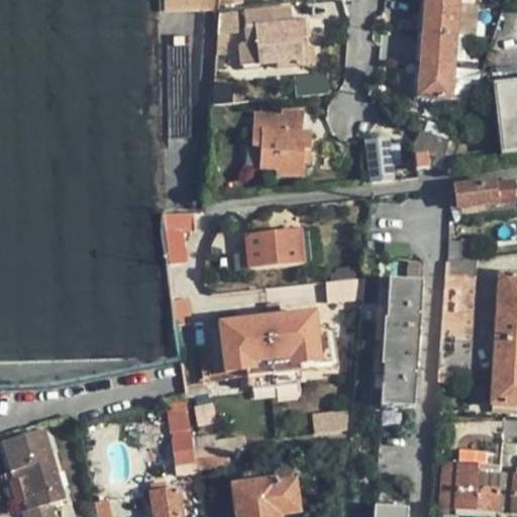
[(427,0),(423,0),(421,32),(457,34),(459,2),(427,0)]
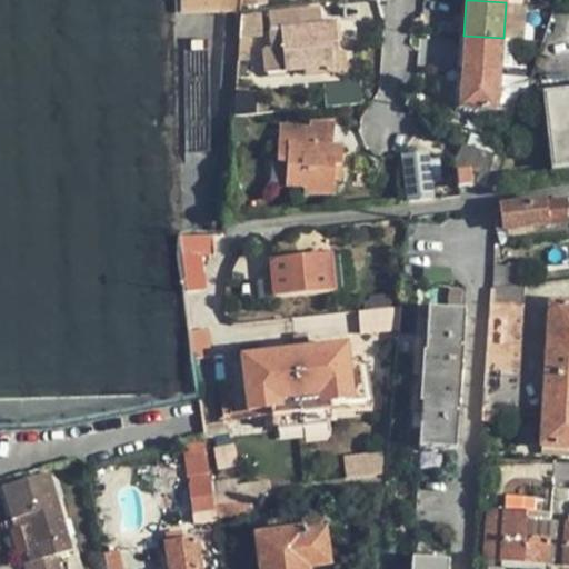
[(268,11),(272,49),(282,48),(285,70),(286,71),(305,69),(306,75),(340,71),(340,69),(345,66),(343,53),(337,51),(335,22),(301,25),(299,8),(268,11)]
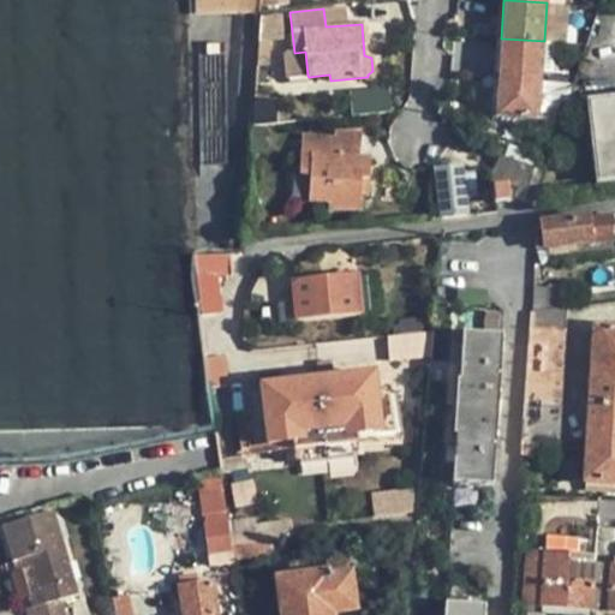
[(279,13),(260,15),(257,37),(267,36),(282,34),(279,13)]
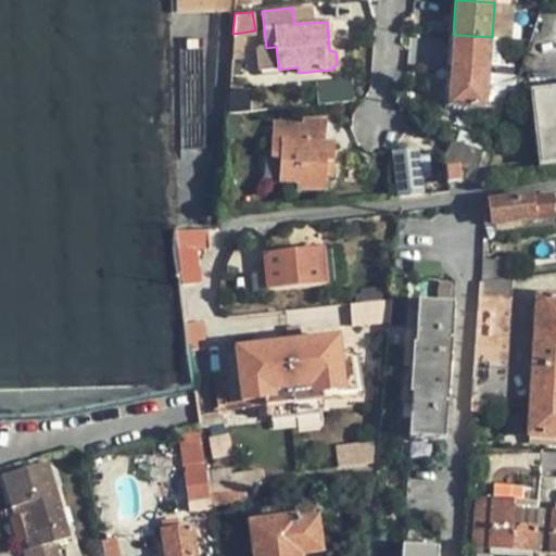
[(232,34),(230,74),(239,75),(241,33),(232,34)]
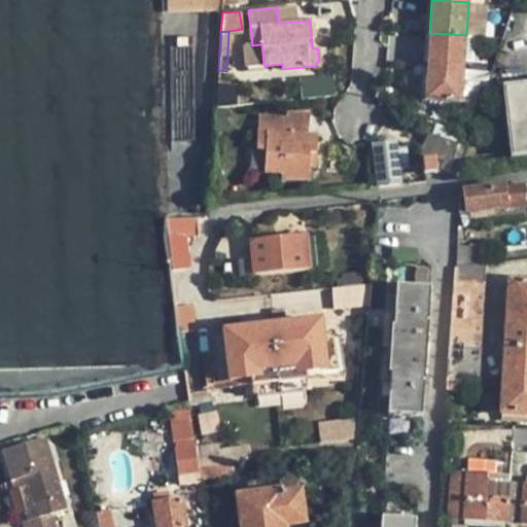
[(429,33),(428,45),(466,42),(466,35),(429,33)]
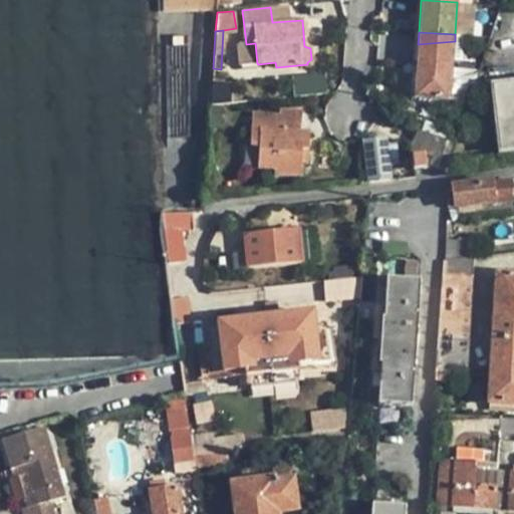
[(418,44),(417,64),(453,67),(455,41),(418,44)]
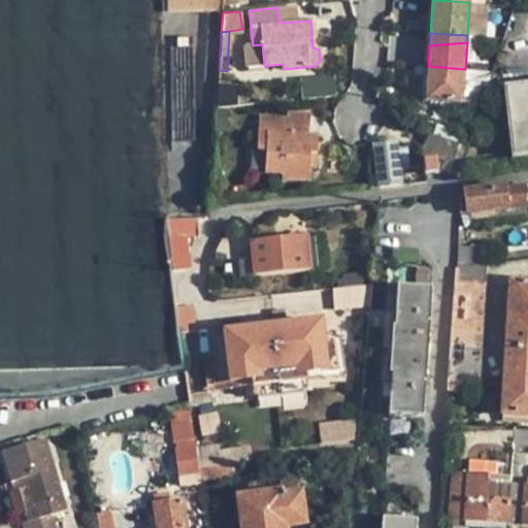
[(246,67),(264,65),(262,44),(253,45),(243,45),(246,67)]
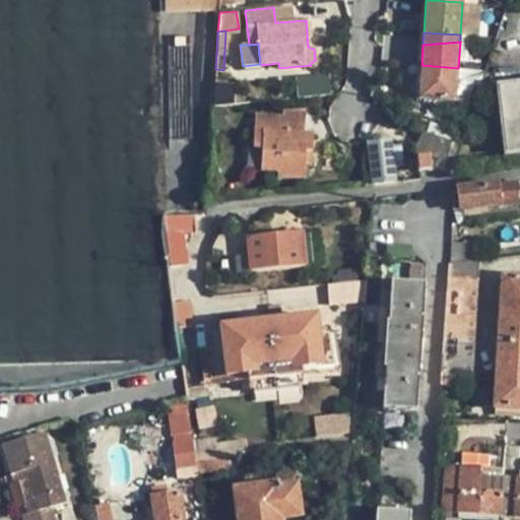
[(418,96),(475,102),(485,70),(458,68),(421,65),(418,96)]
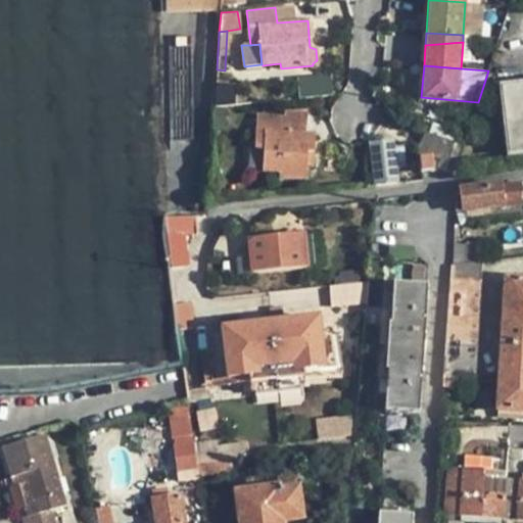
[(522,91),(503,94),(509,153),(522,151),(522,91)]
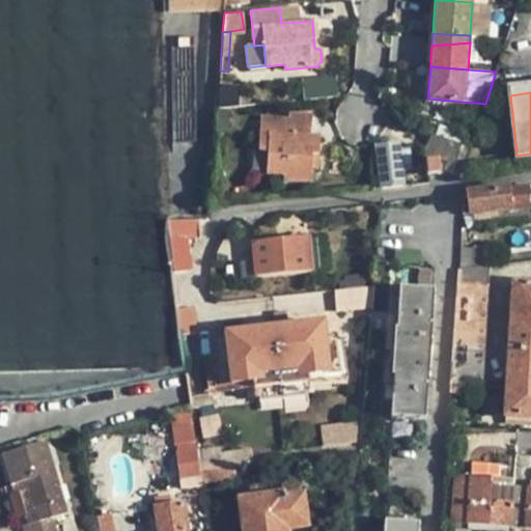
[(309,182),(310,168),(311,154),(317,154),(318,135),(310,134),(311,113),(289,111),(287,117),(261,116),(259,150),(268,151),(267,172),(284,173),(284,179),(309,182)]
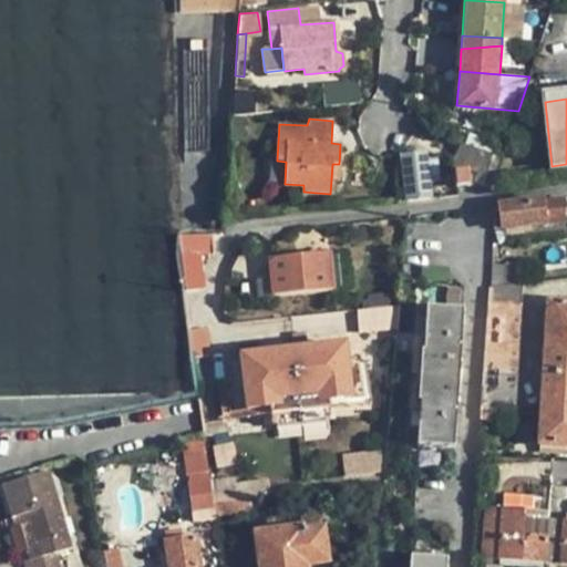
[(470,179),(493,188),(503,157),(459,143),(453,160),(454,173),(468,171),(470,179)]
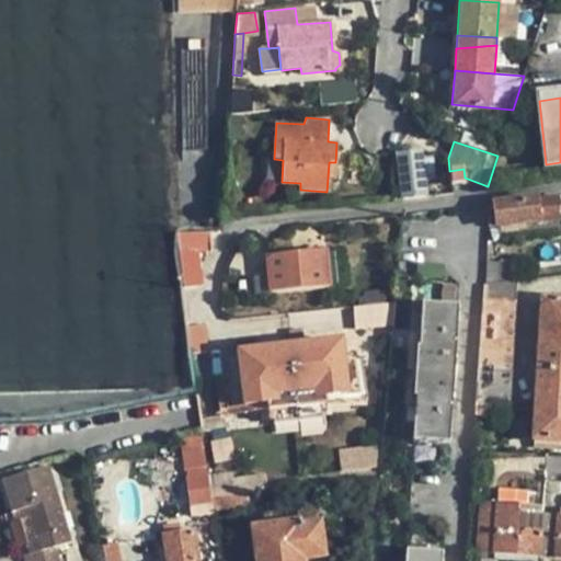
[(403,197),(425,195),(423,180),(431,178),(428,156),(421,157),(420,150),(398,153),(403,197)]
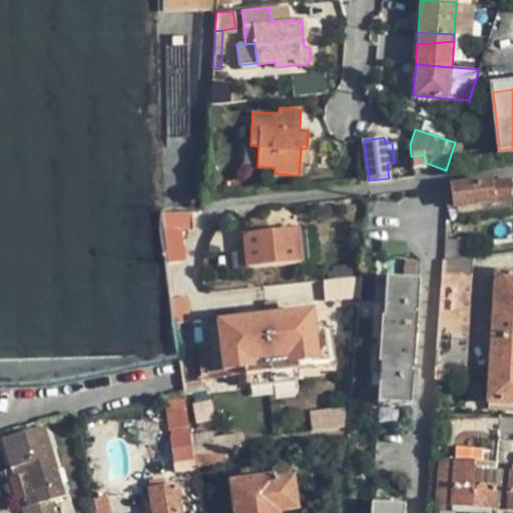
[(425,166),(425,162),(424,154),(411,156),(398,158),(401,174),(413,172),(413,168),(425,166)]
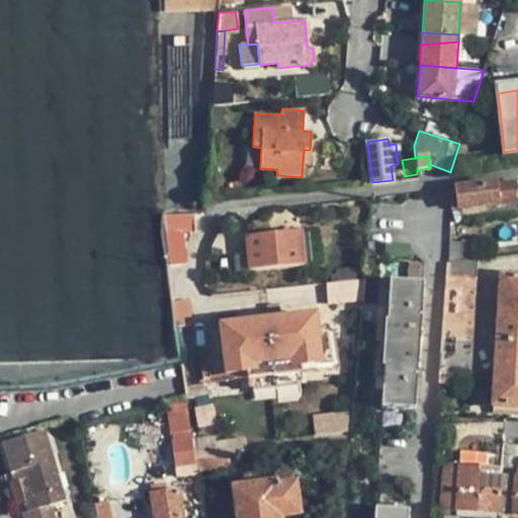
[(516,201),(514,179),(454,186),(454,188),(457,208),(516,201)]
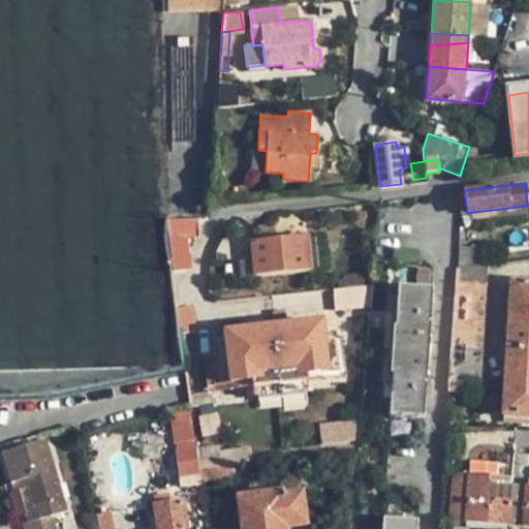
[(197,218),(166,219),(173,270),(191,268),(186,238),(198,237),(197,218)]
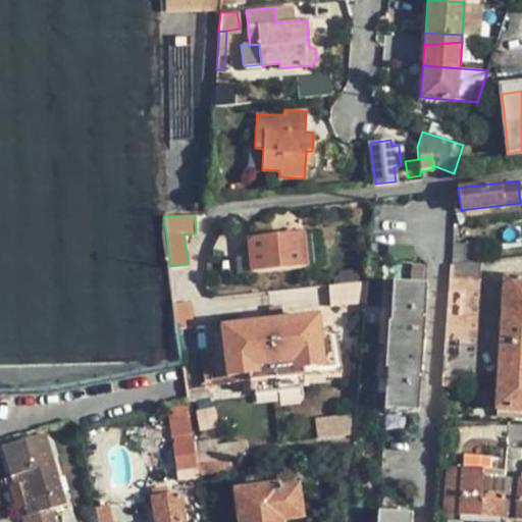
[(253,271),(307,266),(304,232),(249,238),(253,271)]
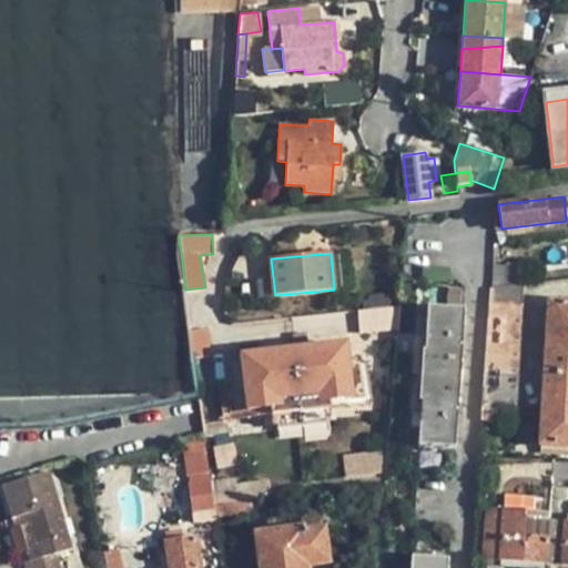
[(504,262),(504,264),(503,285),(515,284),(516,263),(504,262)]
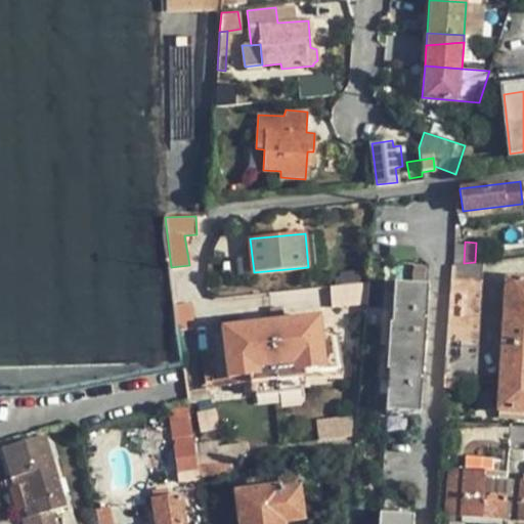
[(464,263),(465,244),(452,243),(451,264),(464,263)]
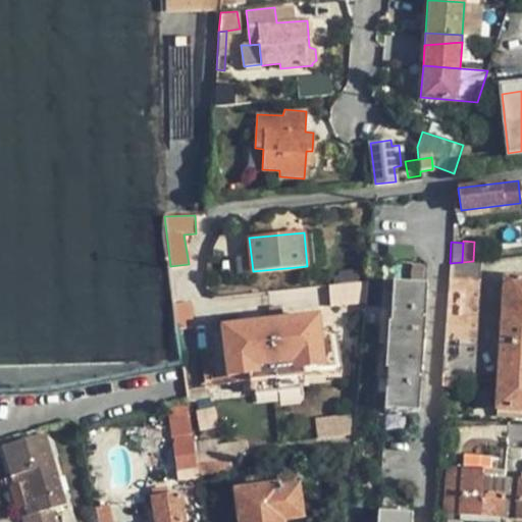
[(473,261),(462,262),(450,263),(450,276),(479,279),(480,260),(473,261)]
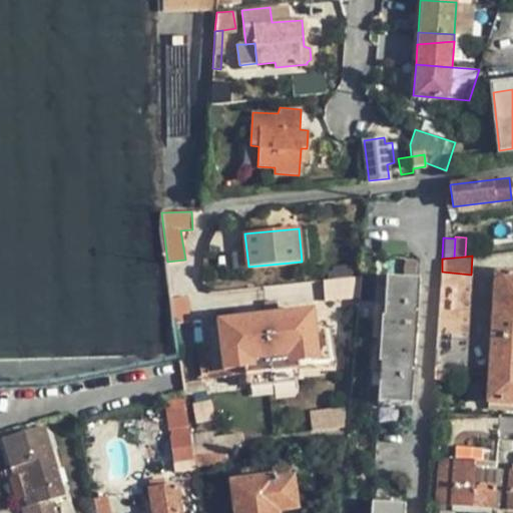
[(417,261),(401,260),(399,279),(415,280),(417,261)]
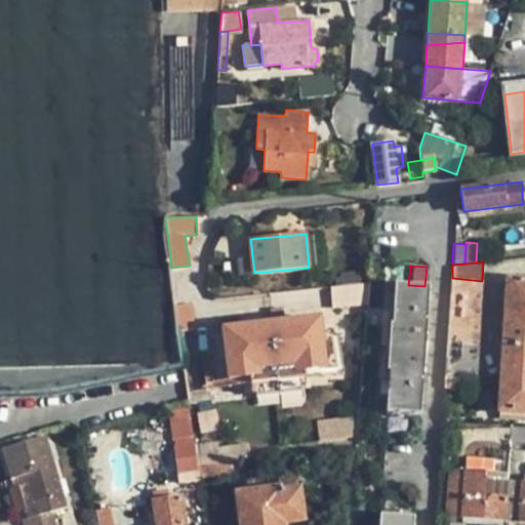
[(482,281),(452,278),(451,280),(451,293),(481,297),(482,281)]
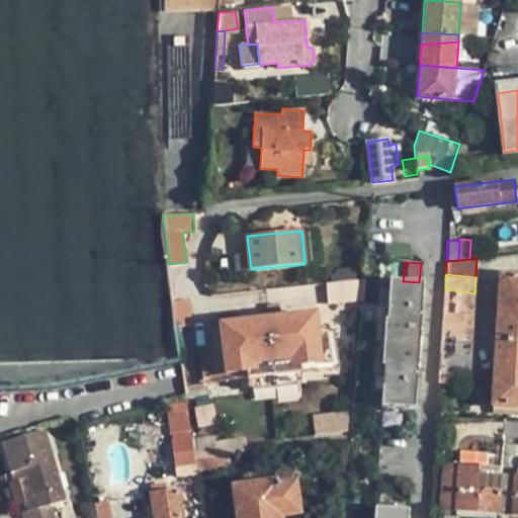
[(517,275),(501,274),(498,308),(517,309),(517,275)]
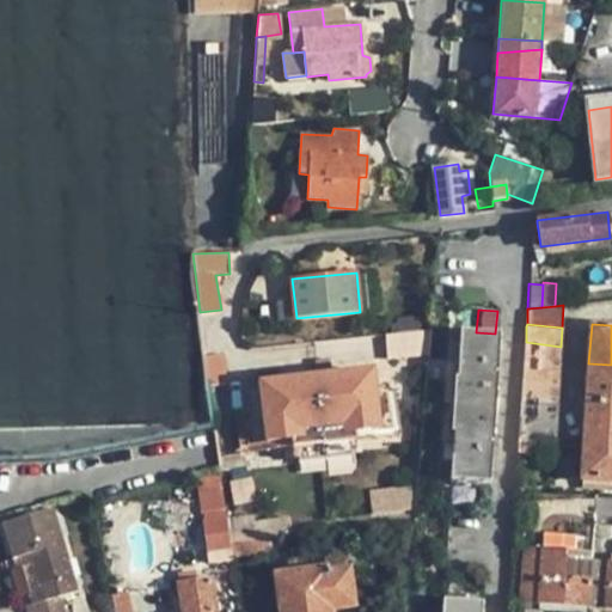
[(422,330),(385,334),(387,359),(421,355),(422,330)]
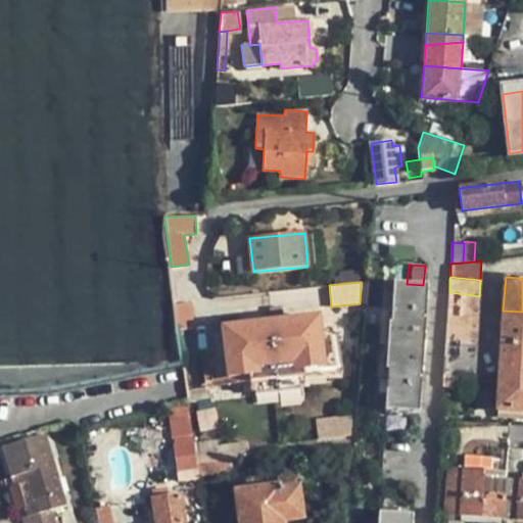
[(384,411),(419,413),(426,286),(423,285),(407,284),(393,283),(392,302),(391,323),(393,324),(390,371),(387,371),(384,411)]
